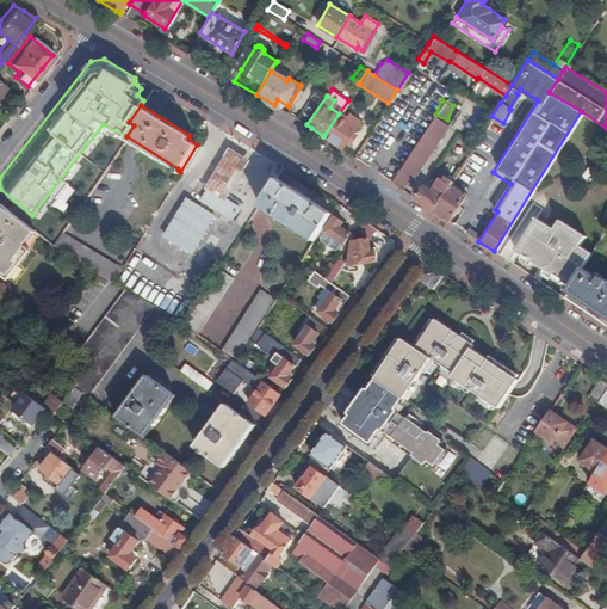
[(339,114),(323,136),(341,148),(359,120),(350,114),(347,118),(339,114)]
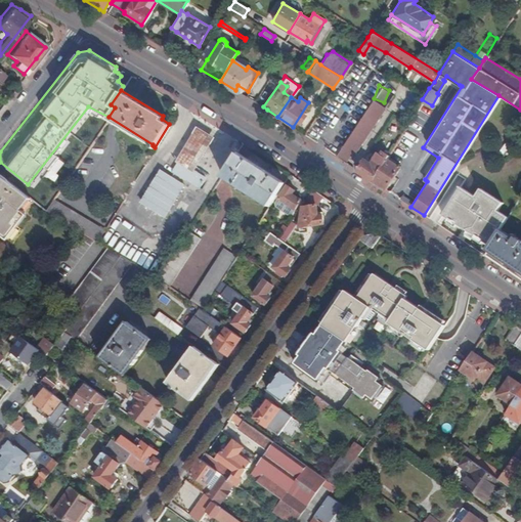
[(383,107),(372,99),(335,156),(344,161),(351,150),(353,153),(383,107)]
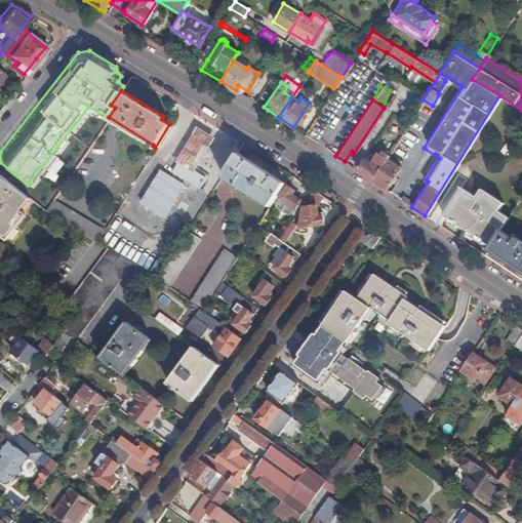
[(211,135),(193,124),(171,160),(190,170),(211,135)]
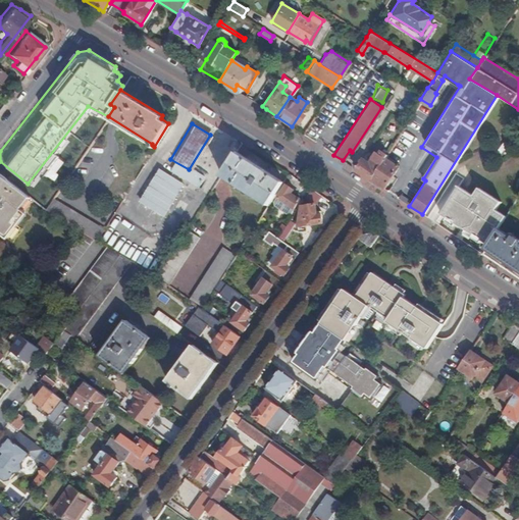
[(370,179),(383,157),(385,154),(379,150),(377,153),(374,151),(367,162),(361,158),(358,162),(353,163),(354,167),(354,168),(370,179)]
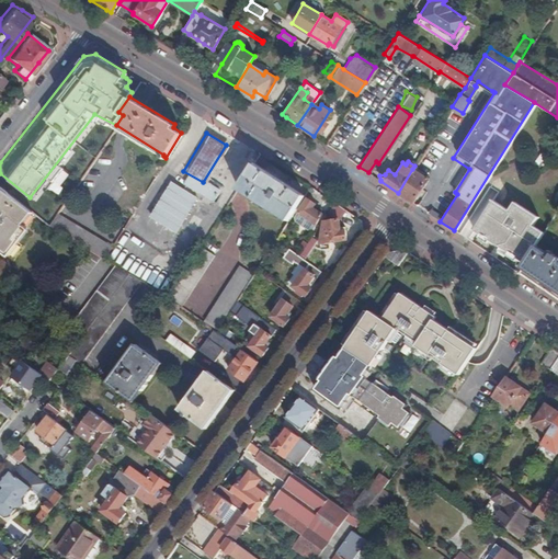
[(252,162),(237,187),(287,220),(291,216),(303,195),(252,162)]
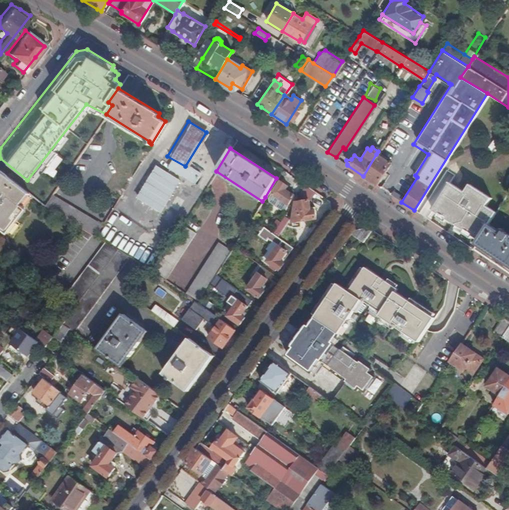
[(363,176),(375,184),(389,162),(376,154),(363,176)]
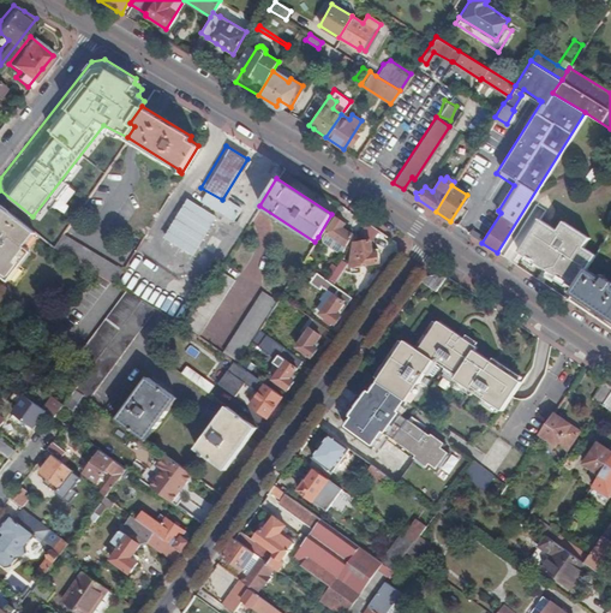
[(205,186),(197,200),(229,221),(239,206),(205,186)]
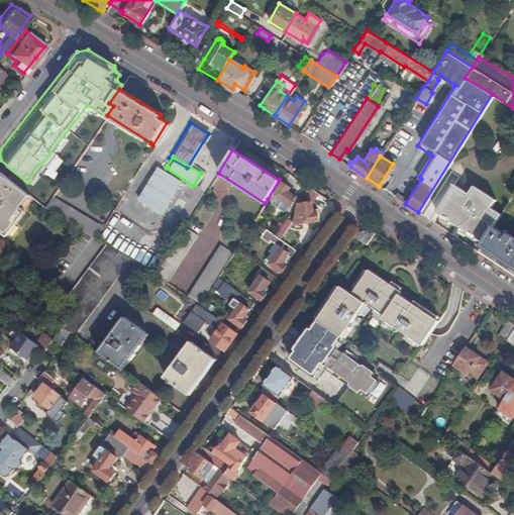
[(182,182),(169,174),(155,165),(135,198),(148,205),(162,212),(182,182)]
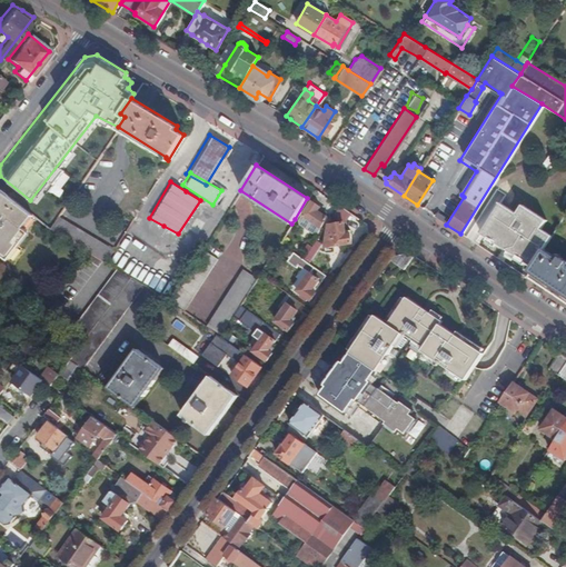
[(0,254),(3,257),(15,242),(25,229),(20,226),(29,214),(20,206),(0,190),(0,254)]
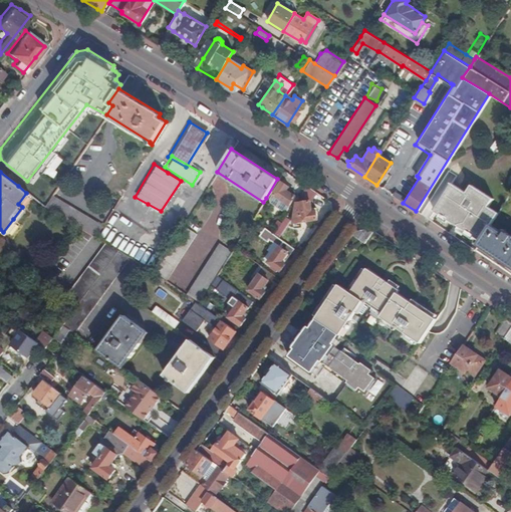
[(289,204),(294,195),(285,189),(288,186),(281,181),(273,193),(289,204)]
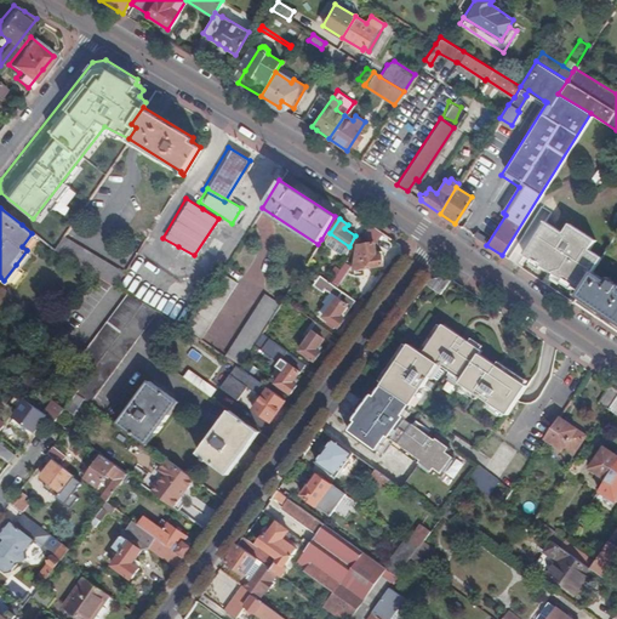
[(569,284),(578,290),(590,271),(599,257),(587,249),(592,240),(566,223),(560,233),(542,221),(520,253),(529,259),(531,257),(546,267),(549,265),(550,262),(556,266),(554,270),(555,273),(570,283),(569,284)]
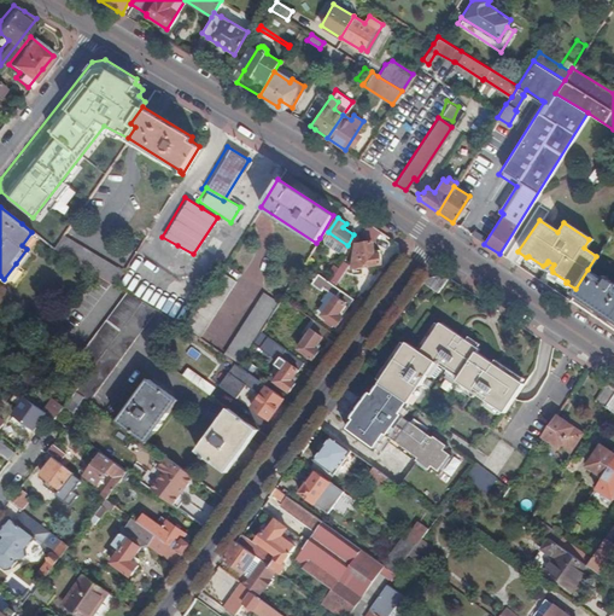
[(36,236),(31,232),(22,245),(27,249),(36,236)]
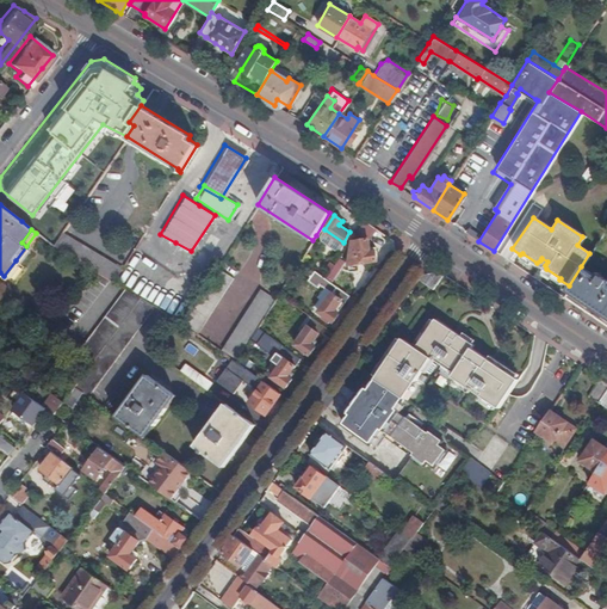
[(53,246),(112,282),(122,266),(62,231),(53,246)]
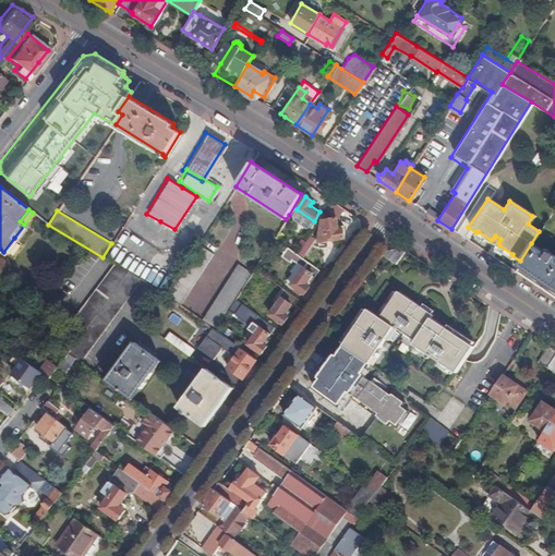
[(289,215),(286,219),(274,237),(279,240),(293,218),(289,215)]
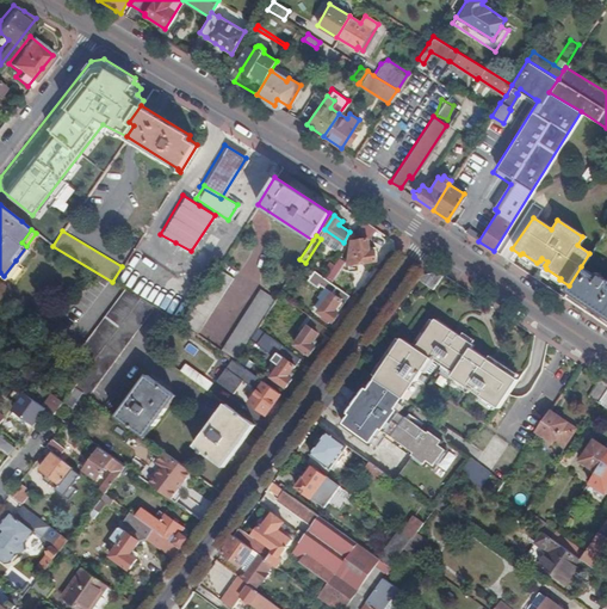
[(367,238),(352,240),(347,264),(376,259),(375,248),(370,250),(367,238)]
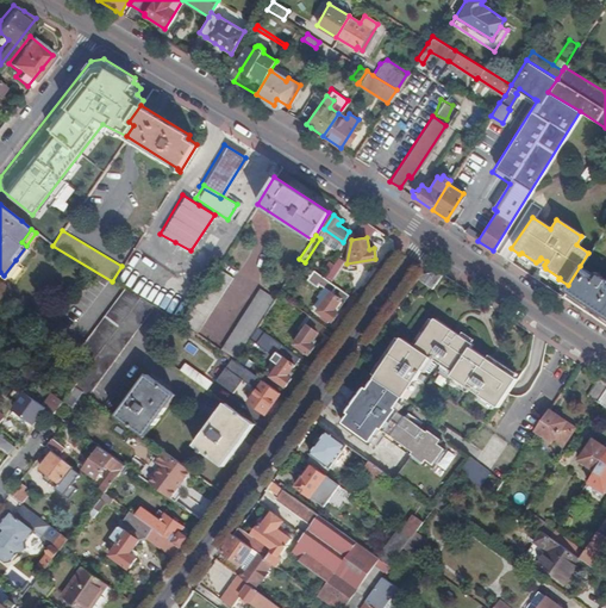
[(343,260),(338,256),(324,277),(329,280),(343,260)]
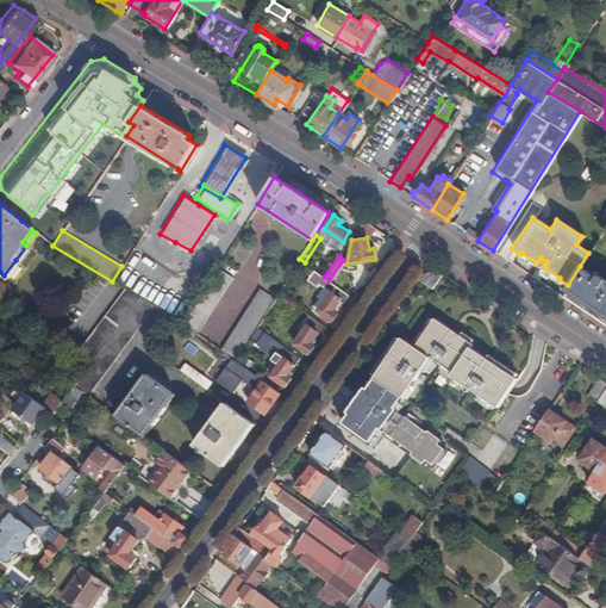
[(22,265),(16,260),(4,275),(10,279),(22,265)]
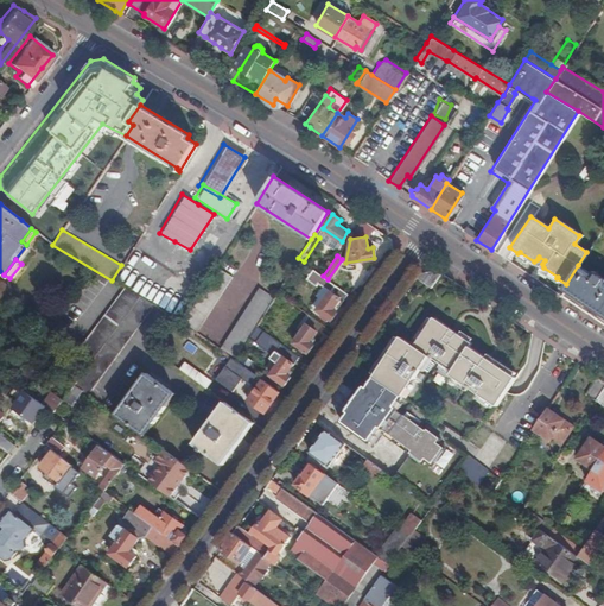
[(566,284),(563,289),(603,316),(603,278),(598,275),(593,271),(591,275),(578,265),(566,284)]
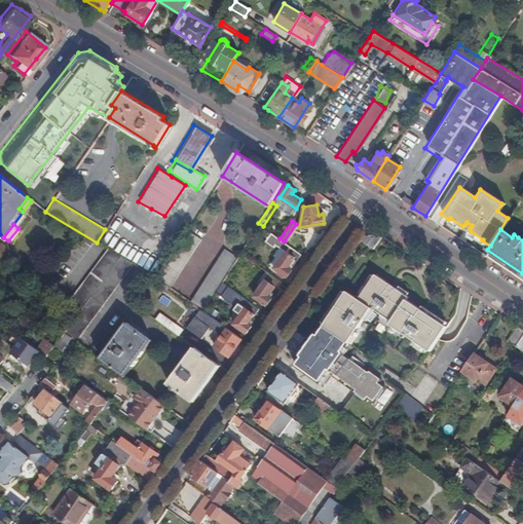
[(363,234),(359,239),(371,248),(380,235),(377,232),(363,234)]
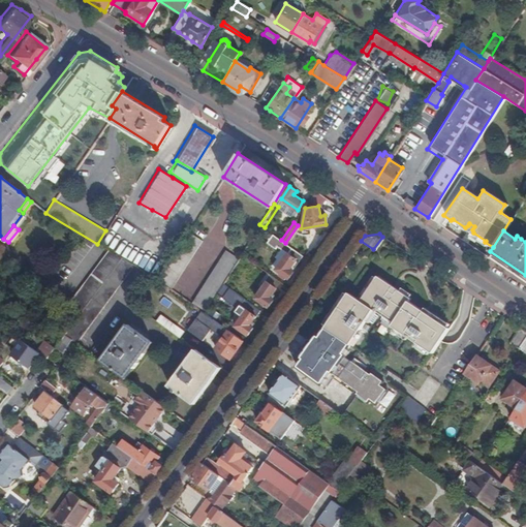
[(195,249),(183,242),(159,279),(171,286),(195,249)]
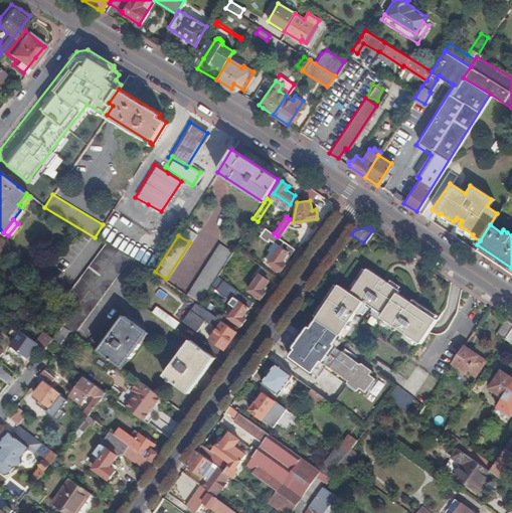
[(290,253),(293,247),(279,237),(276,243),(279,245),(268,262),(280,270),(280,271),(285,264),(284,263),(282,261),(287,251),(290,253)]
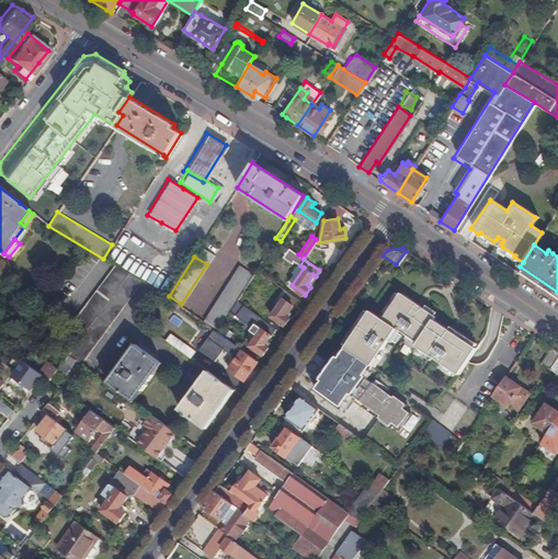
[(72,321),(86,330),(128,273),(115,265),(72,321)]
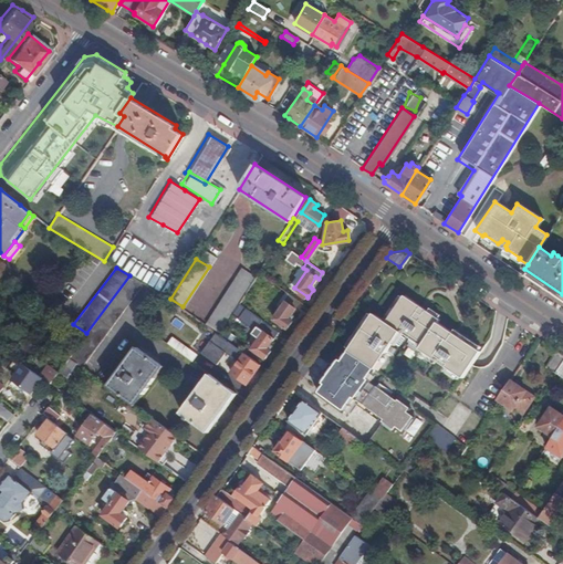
[(217,332),(253,275),(241,268),(205,324),(217,332)]
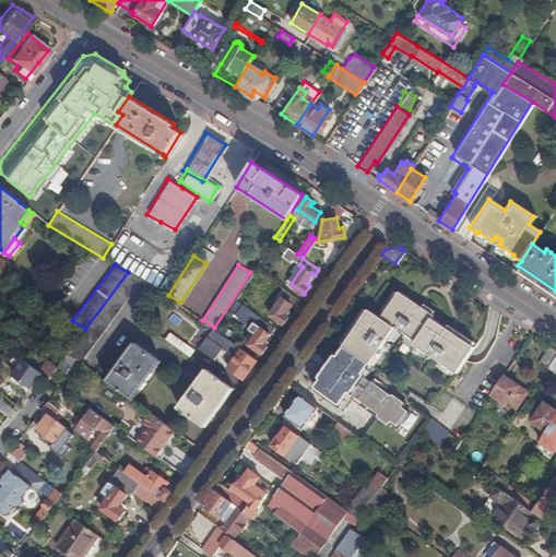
[(235,299),(239,303),(260,272),(255,268),(235,299)]
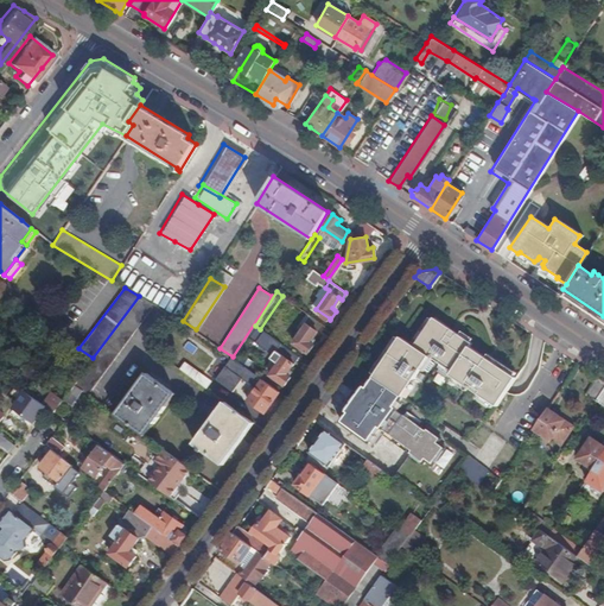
[(93,358),(72,384),(87,393),(153,304),(140,296),(139,296),(93,358)]
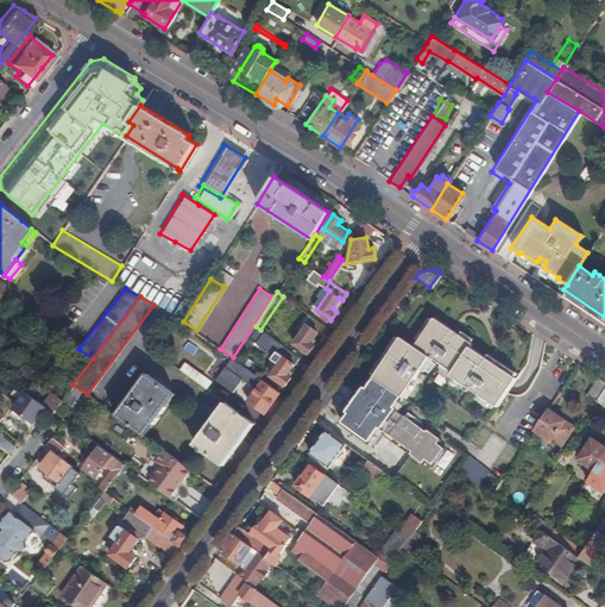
[(321,324),(325,326),(331,319),(316,310),(312,317),(321,324)]
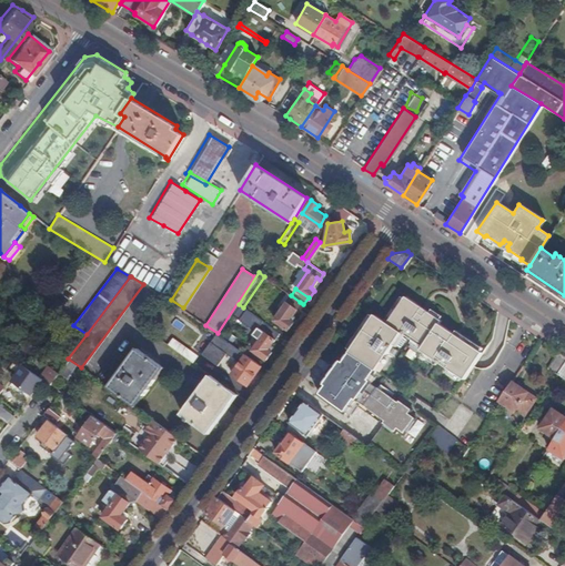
[(295,309),(300,302),(291,295),(289,294),(284,301),(285,302),(295,309)]
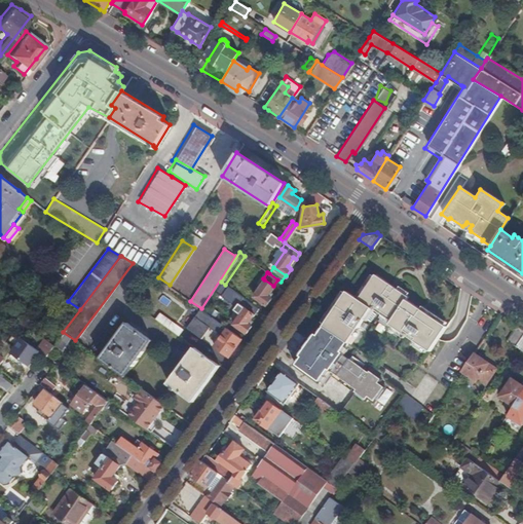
[(389,320),(405,297),(407,295),(374,272),(358,298),(345,290),(321,325),(322,326),(346,341),(370,306),(381,314),(389,320)]
